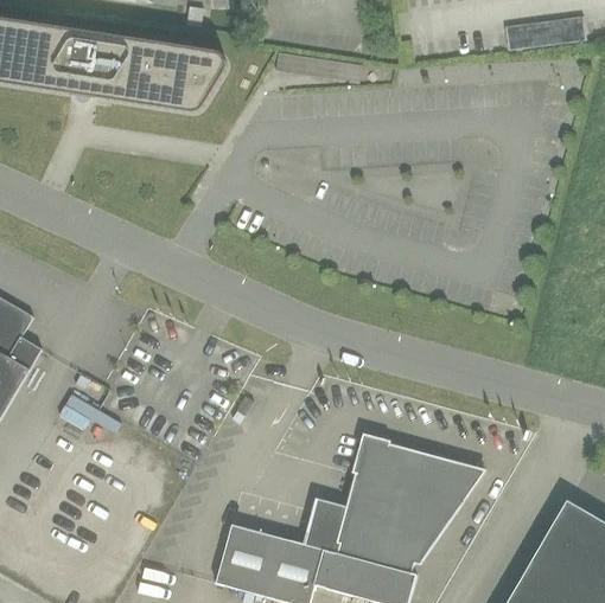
[(0,81),(69,92),(74,94),(75,97),(76,98),(77,101),(80,101),(82,101),(83,101),(86,100),(87,98),(88,96),(109,100),(189,111),(190,111),(191,111),(192,111),(193,111),(195,111),(196,110),(197,110),(198,110),(198,109),(199,109),(201,108),(202,107),(203,106),(203,104),(223,72),(223,71),(224,71),(224,70),(224,69),(224,68),(225,68),(225,66),(225,65),(225,64),(225,63),(225,62),(224,61),(224,59),(224,58),(223,58),(223,57),(222,56),(222,55),(221,55),(221,53),(220,53),(218,52),(217,52),(217,51),(216,51),(215,51),(0,17),(0,81)]
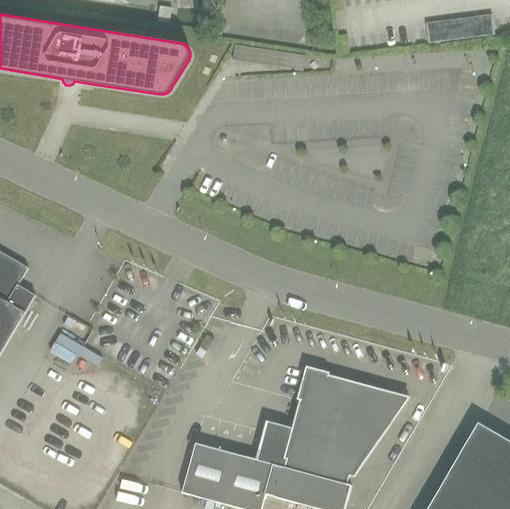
[(488,14),(424,22),(426,41),(490,33),(488,14)]
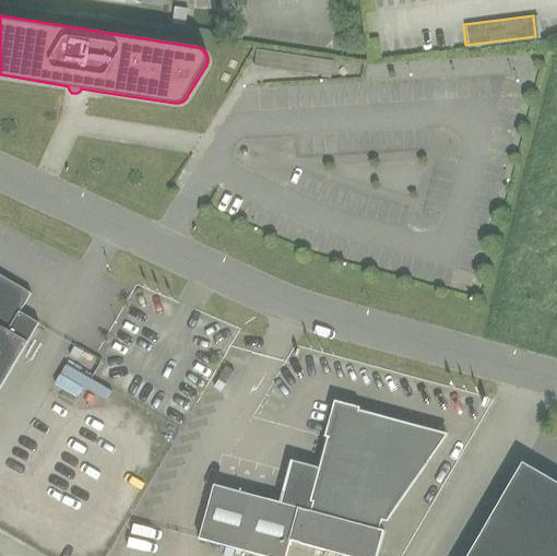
[(256,48),(252,64),(308,73),(311,56),(256,48)]
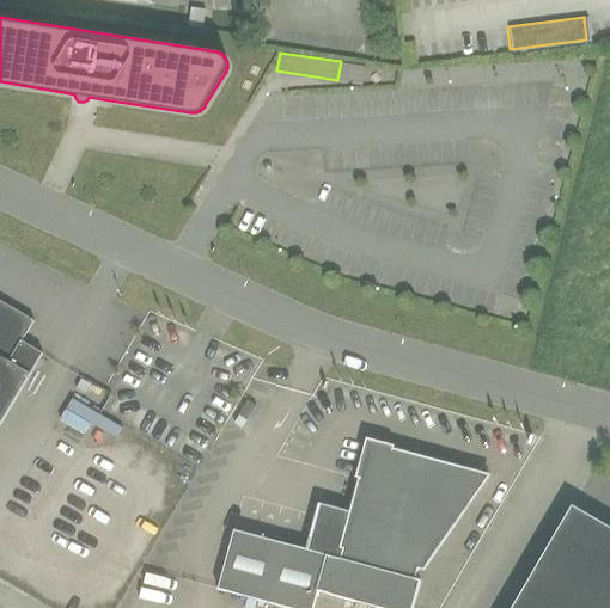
[(0,421),(41,351),(20,339),(32,318),(0,299),(0,421)]
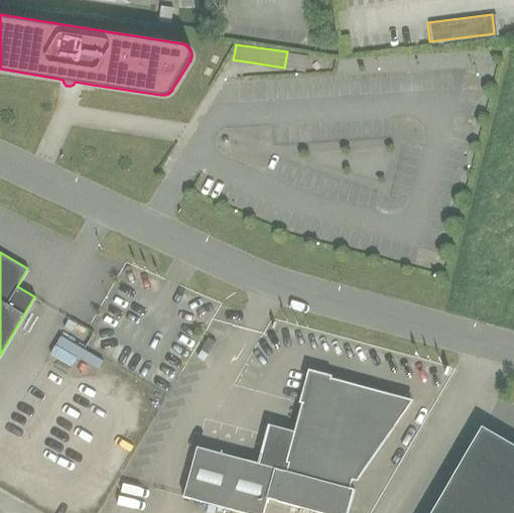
[(78,363),(87,345),(63,332),(53,351),(78,363)]
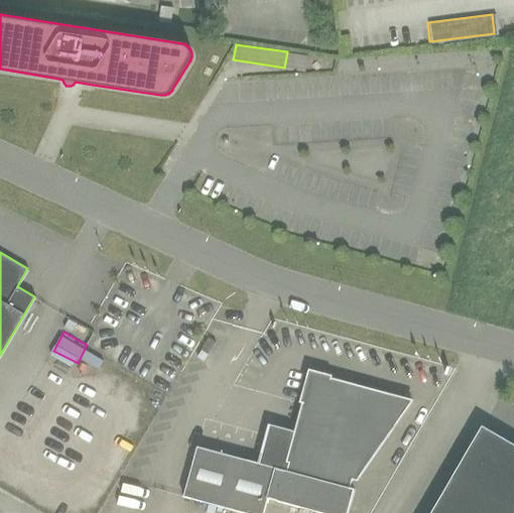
[(208,352),(215,341),(207,336),(200,347),(208,352)]
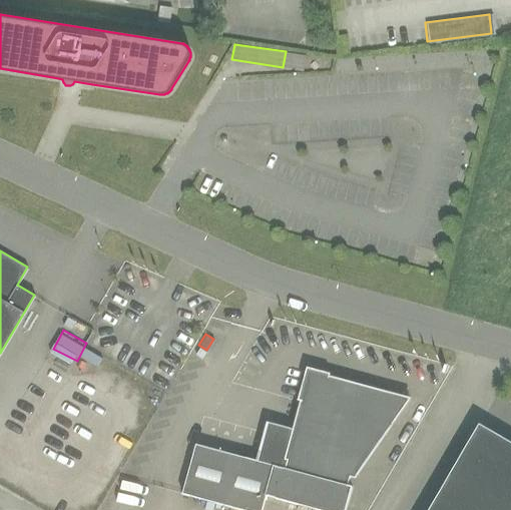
[(353,476),(409,397),(328,375),(329,372),(306,366),(297,399),(300,400),(292,427),(267,421),(257,459),(194,443),(181,492),(246,509),(261,509),(266,494),(323,509),(344,509),(351,485),(346,484),(349,475),(353,476)]
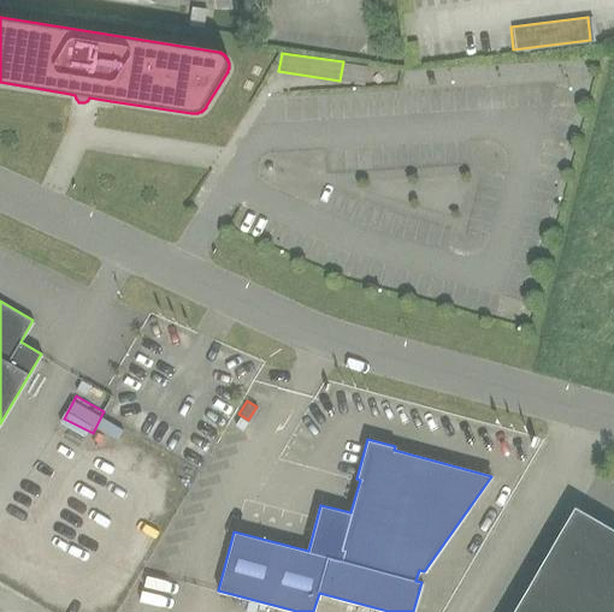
[(536,571),(530,568),(503,611),(613,611),(613,560),(560,529),(536,571)]
